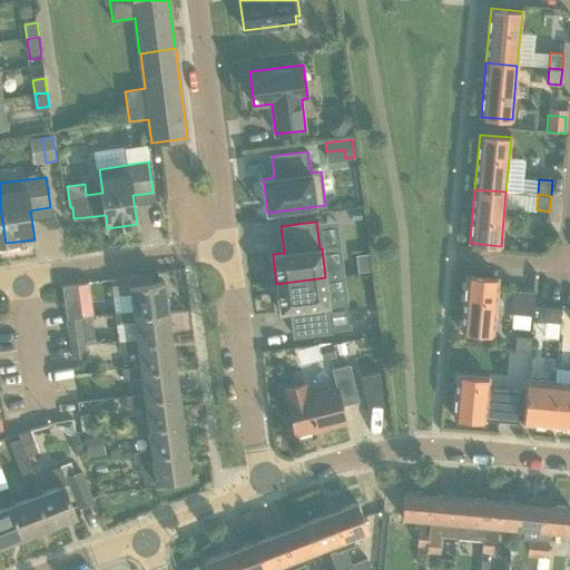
[(367,254),(355,256),(357,273),(370,272),(367,254)]
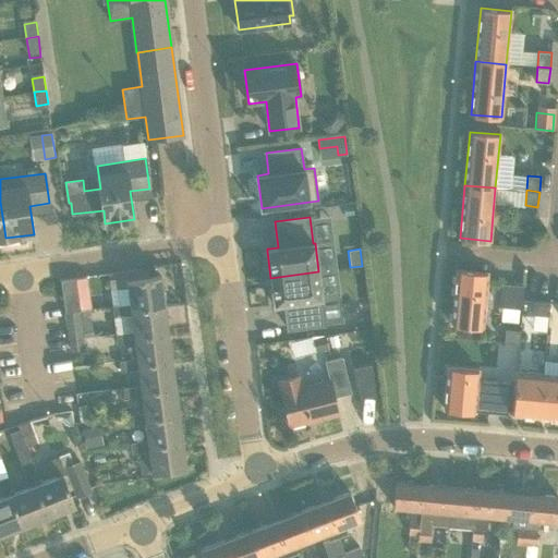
[(146,268),(107,274),(108,280),(109,290),(126,288),(130,304),(130,307),(164,303),(164,300),(159,276),(147,277),(146,268)]
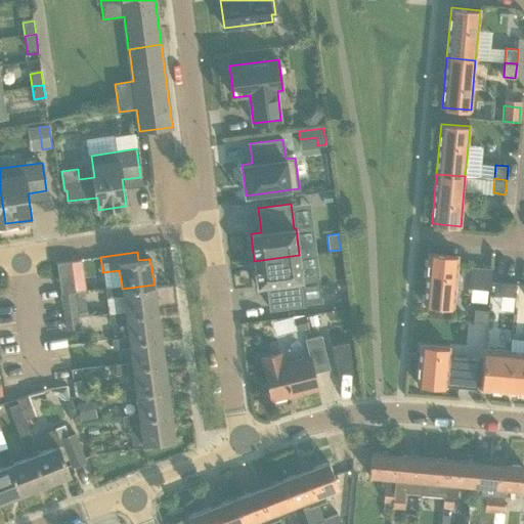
[(299,255),(254,261),(257,285),(257,287),(259,287),(259,286),(267,285),(270,309),(305,305),(305,302),(322,300),(316,253),(299,255)]
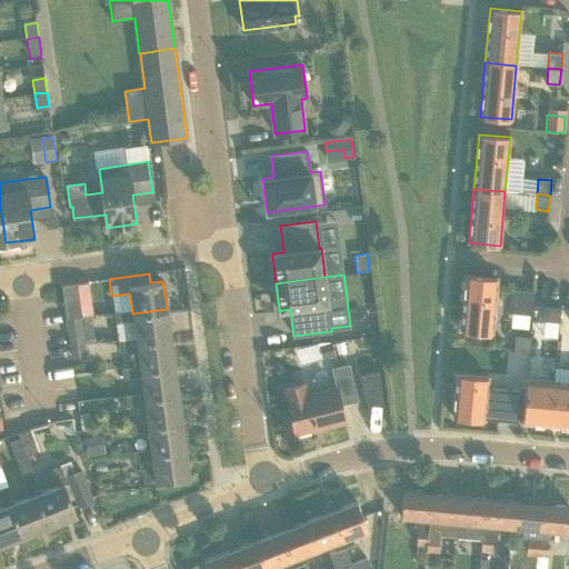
[(492,333),(497,279),(466,276),(461,331),(492,333)]
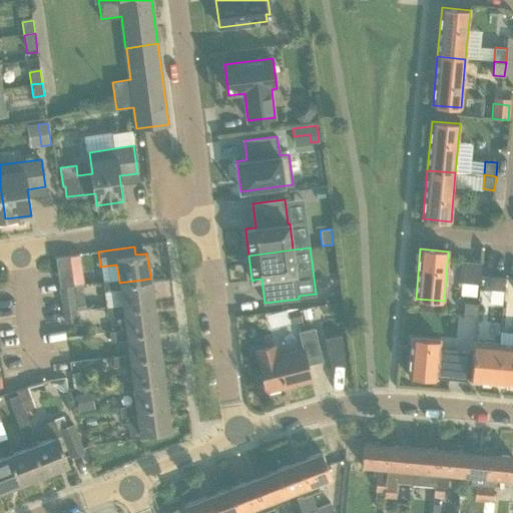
[(55,258),(59,288),(73,286),(68,255),(55,258)]
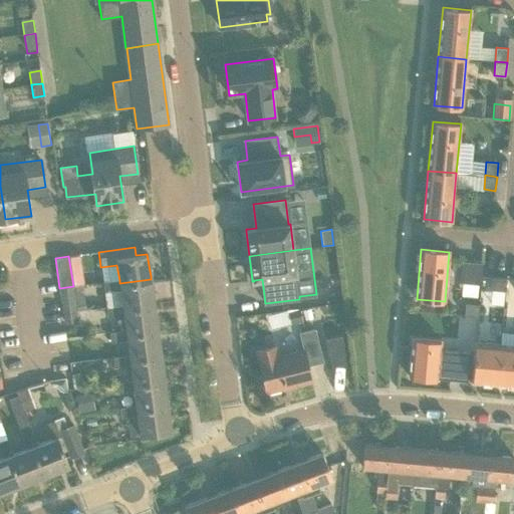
[(506,290),(507,278),(493,277),(492,289),(506,290)]
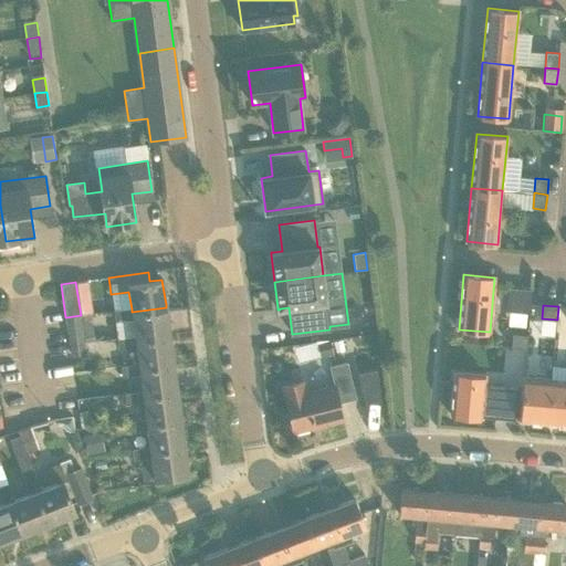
[(132,308),(113,312),(115,322),(133,320),(135,337),(135,339),(169,335),(169,333),(166,307),(132,312),(132,308)]
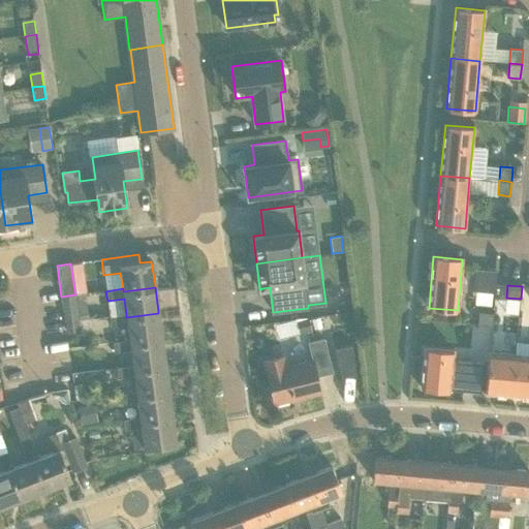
[(75,294),(61,297),(64,322),(82,320),(79,293),(75,294)]
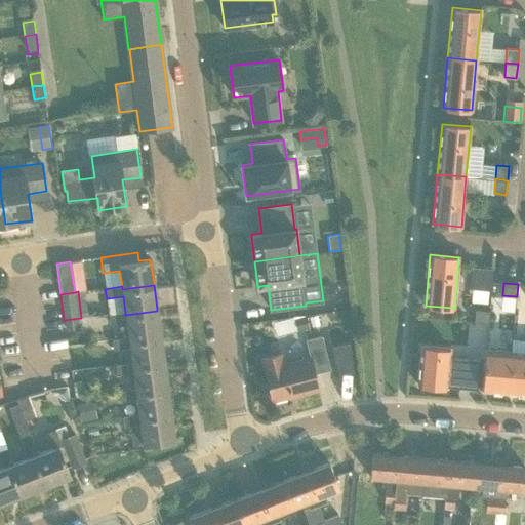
[(489,323),(490,311),(475,310),(475,322),(489,323)]
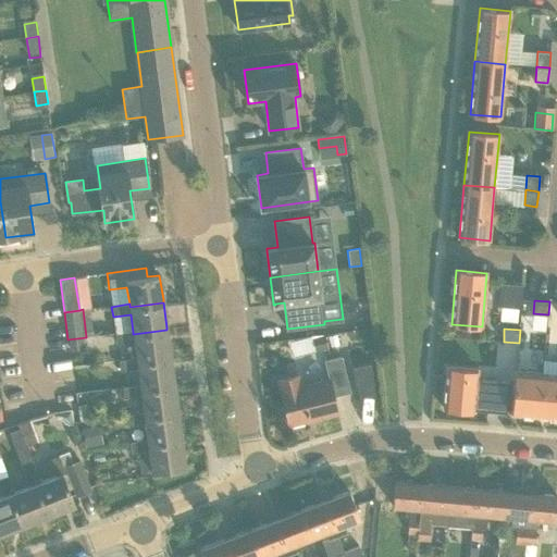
[(133,332),(115,334),(116,344),(134,342),(136,359),(137,362),(171,358),(170,355),(166,330),(133,334),(133,332)]
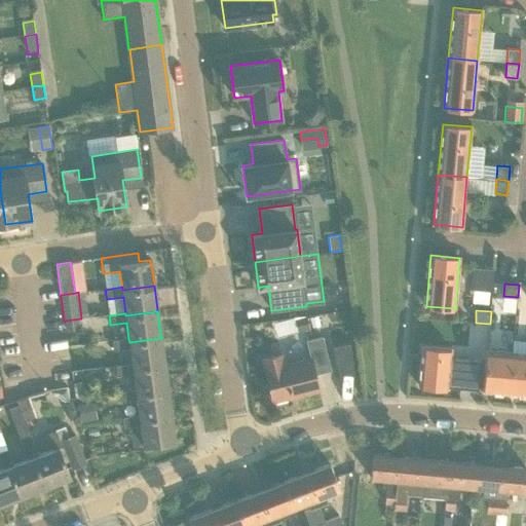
[(309,329),(306,315),(296,318),(300,331),(309,329)]
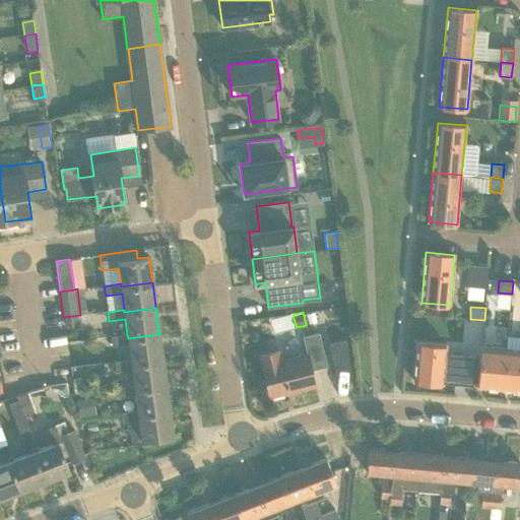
[(65,318),(66,325),(79,323),(79,316),(65,318)]
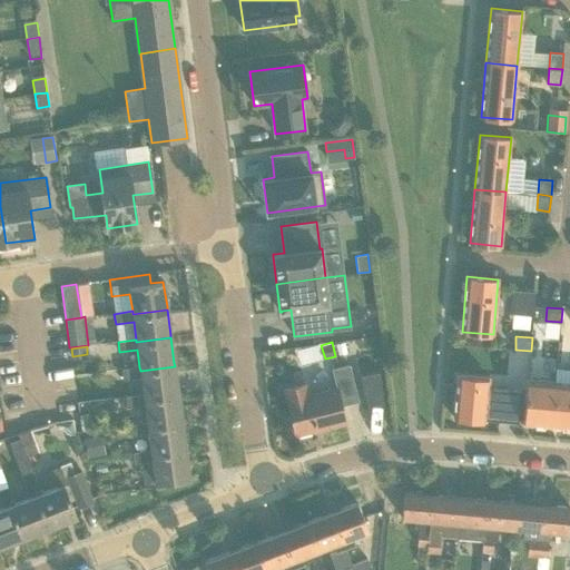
[(285,390),(296,435),(345,423),(341,405),(357,401),(349,364),(332,369),(336,387),(306,395),(304,384),(285,390)]
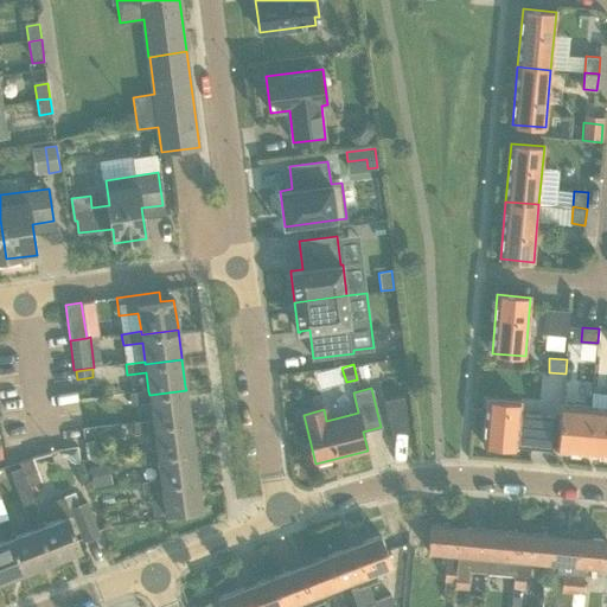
[(148,391),(129,394),(131,404),(149,402),(153,421),(153,425),(190,420),(190,415),(186,390),(149,395),(148,391)]
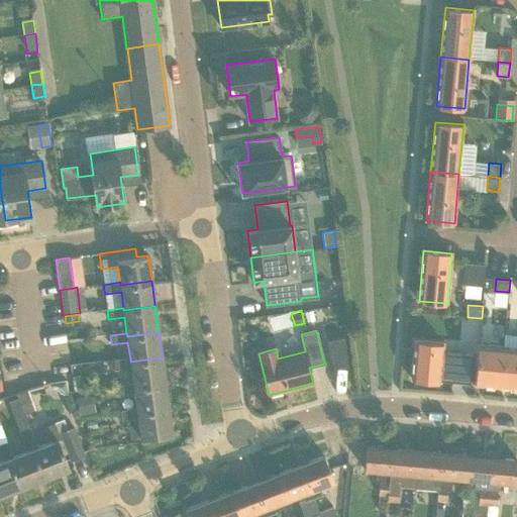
[(350,366),(344,338),(328,341),(335,370),(350,366)]
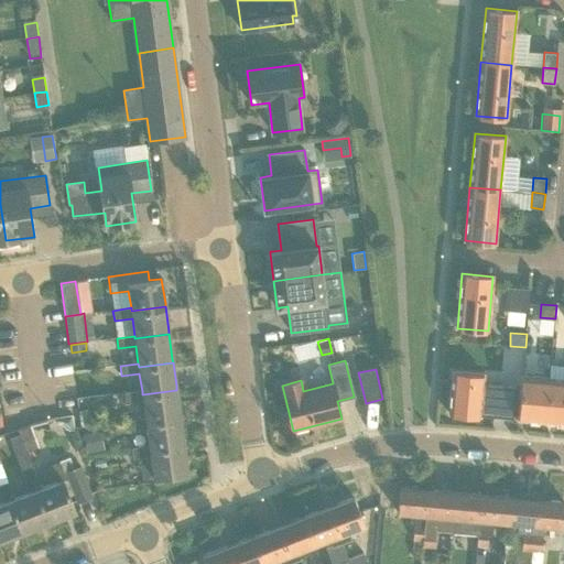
[(483,383),(484,375),(453,372),(449,413),(480,416),(480,415),(512,418),(516,387),(483,383)]
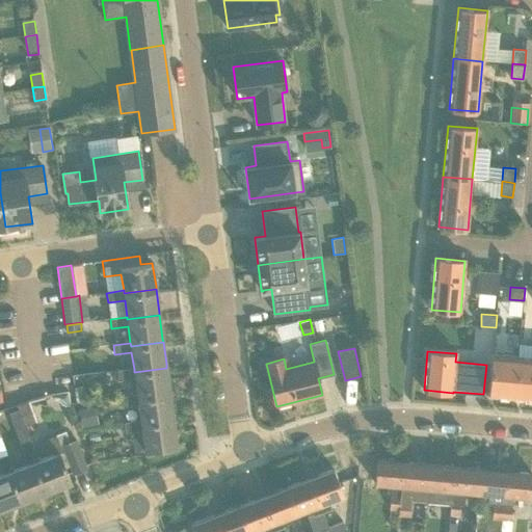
[(514,398),(519,356),(493,354),(489,396),(514,398)]
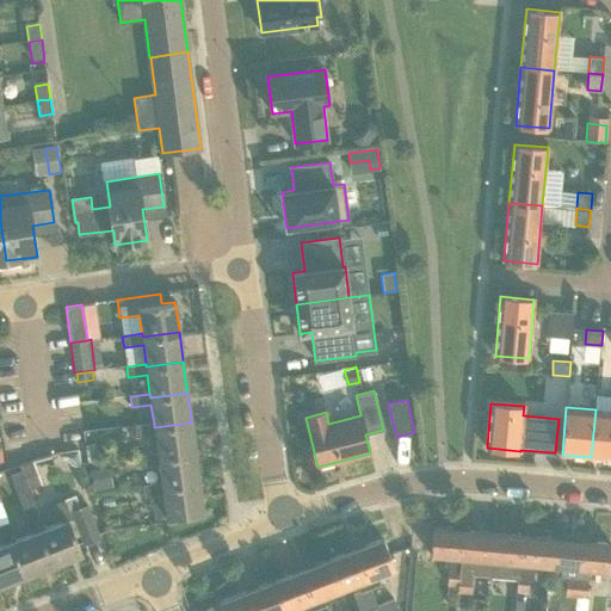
[(610,458),(610,411),(596,409),(591,457),(610,458)]
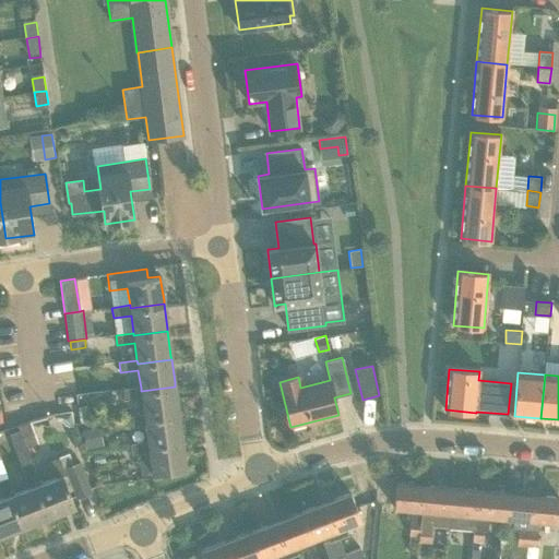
[(141,388),(123,390),(125,400),(142,396),(144,415),(145,418),(179,414),(178,411),(175,387),(141,391),(141,388)]
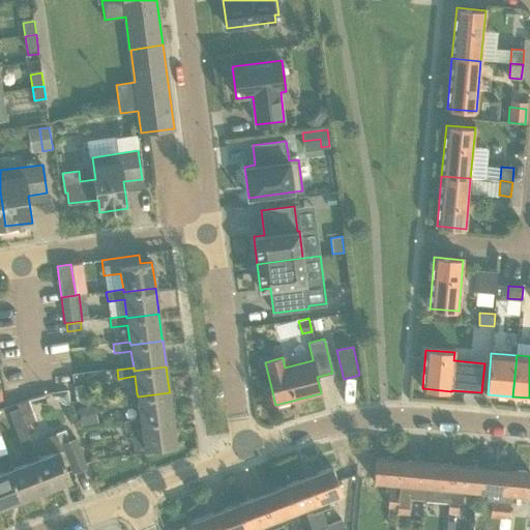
[(77,401),(84,400),(82,385),(75,386),(77,401)]
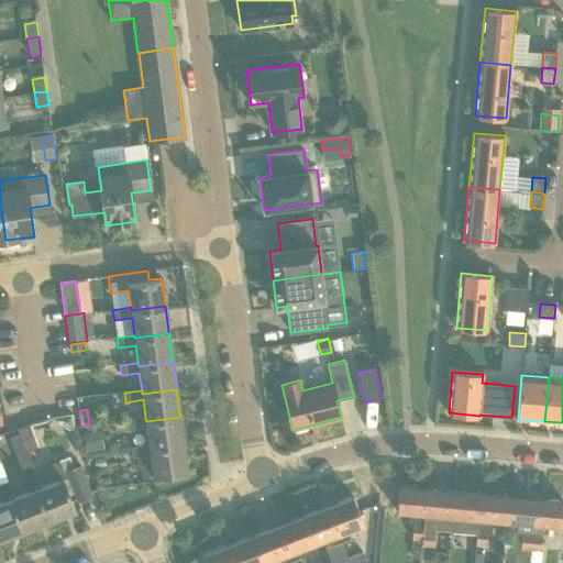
[(145,418),(128,420),(129,430),(146,428),(148,445),(150,449),(184,444),(183,440),(180,417),(146,421),(145,418)]
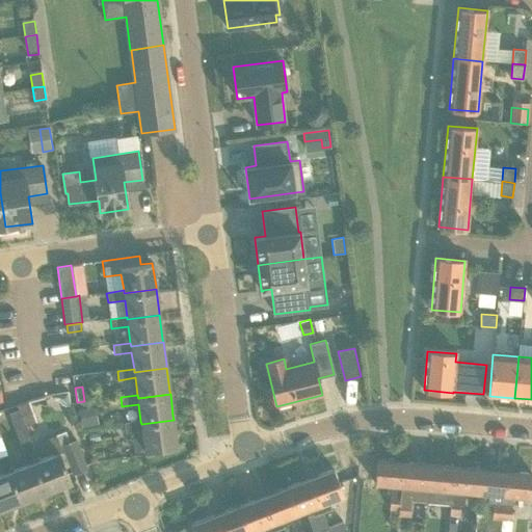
[(80,409),(83,427),(96,425),(92,407),(80,409)]
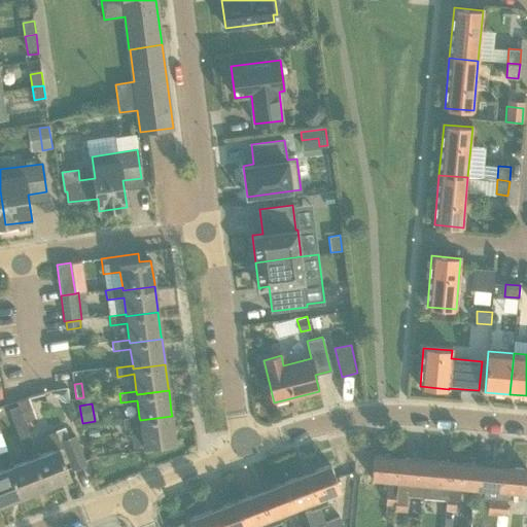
[(13,422),(24,418),(20,407),(8,411),(13,422)]
